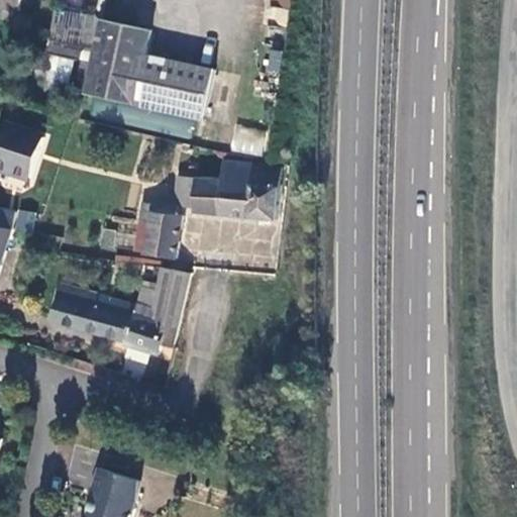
[(21,0),(0,0),(0,5),(19,10),(21,0)]
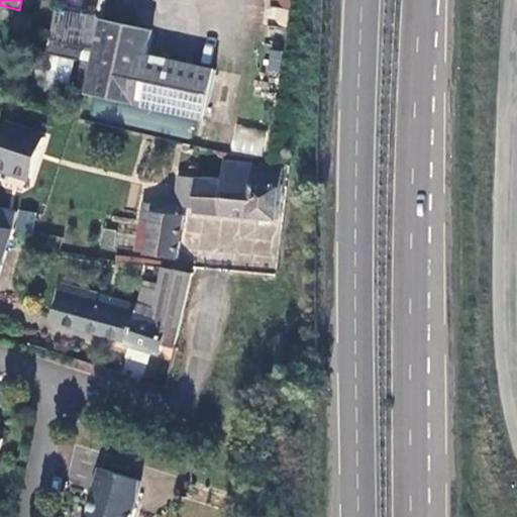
[(287,26),(290,0),(269,0),(267,23),(287,26)]
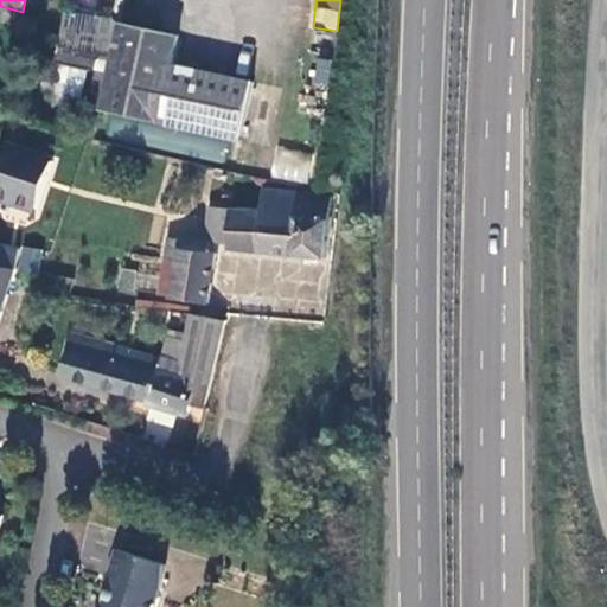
[(102,74),(113,21),(65,11),(57,45),(52,44),(48,62),(102,74)]
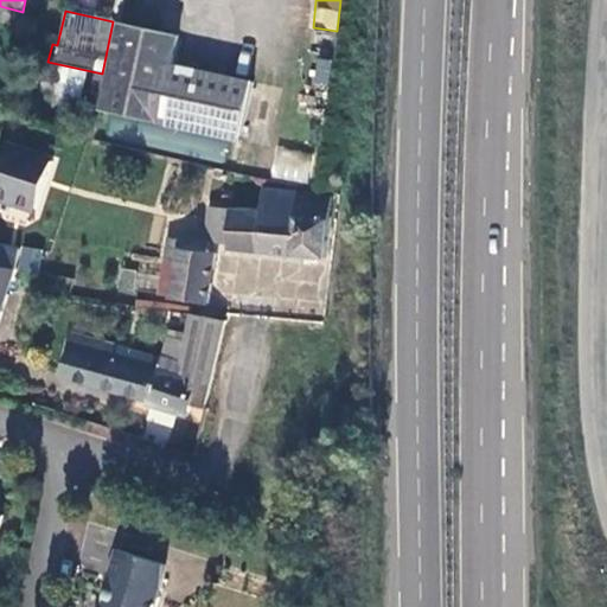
[(94,107),(234,138),(247,82),(165,64),(172,34),(113,21),(102,74),(94,107)]
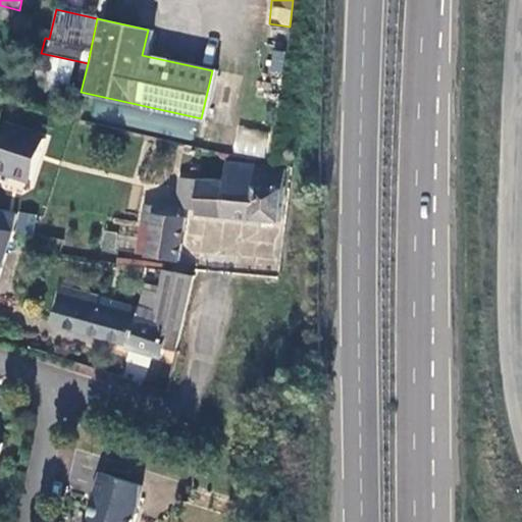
[(279,73),(283,52),(270,50),(267,71),(279,73)]
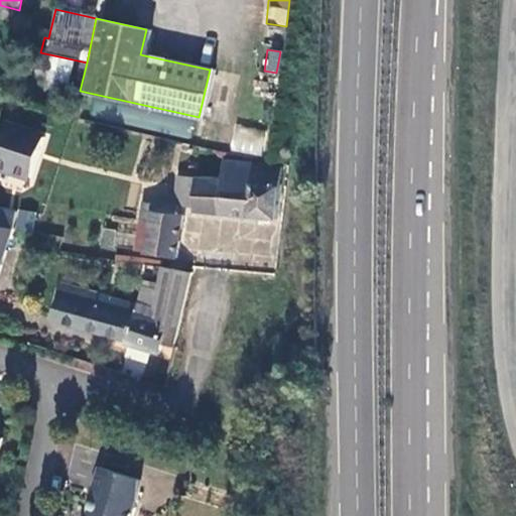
[(230,151),(261,154),(263,129),(233,126),(230,151)]
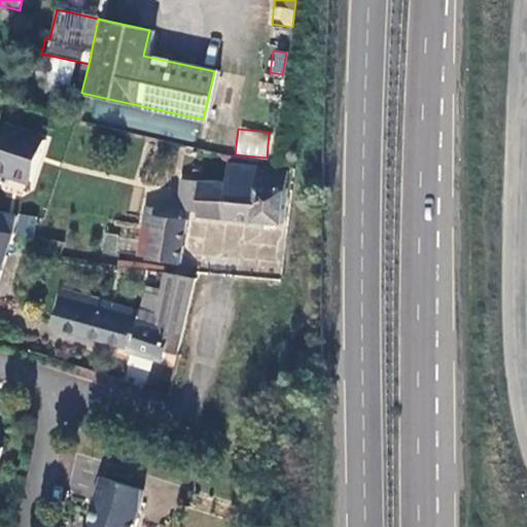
[(46,141),(6,130),(0,151),(0,173),(34,183),(46,141)]
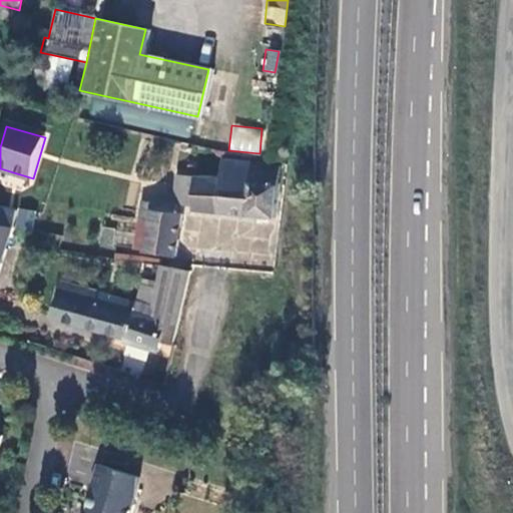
[(275,166),(219,162),(217,180),(175,177),(172,202),(151,201),(151,202),(138,201),(135,220),(131,251),(173,258),(179,214),(174,214),(175,203),(190,204),(190,209),(271,215),(275,166)]
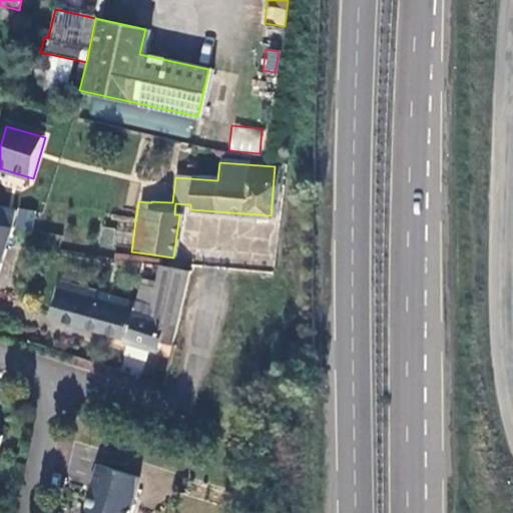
[(0,211),(0,228),(18,231),(21,214),(0,211)]
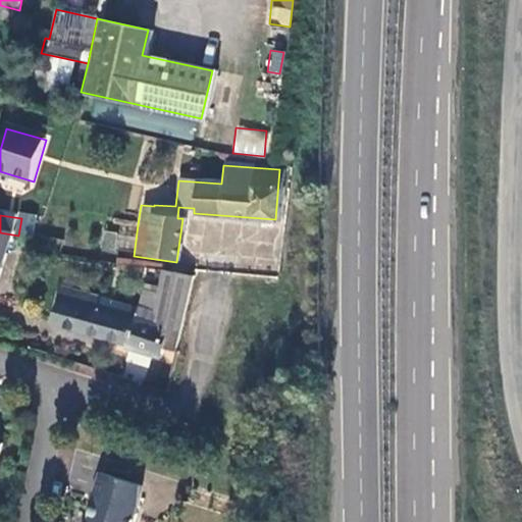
[(277,224),(186,216),(183,252),(274,259),(277,224)]
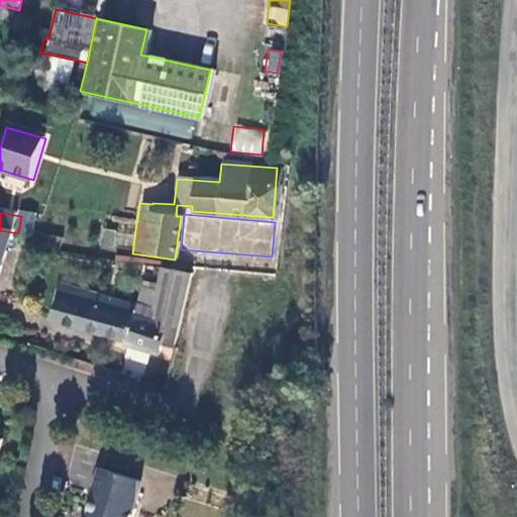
[(0,283),(18,233),(0,230),(0,283)]
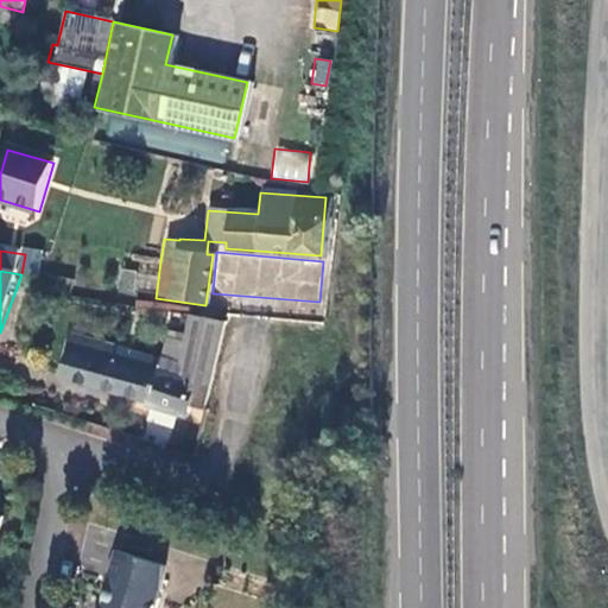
[(120,271),(116,291),(137,296),(140,276),(120,271)]
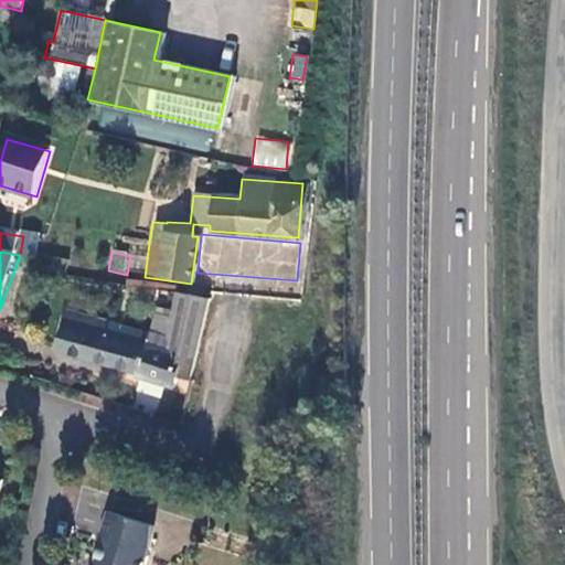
[(208,304),(172,294),(161,339),(107,326),(97,364),(138,374),(137,379),(173,387),(176,377),(180,359),(176,358),(179,341),(198,345),(208,304)]
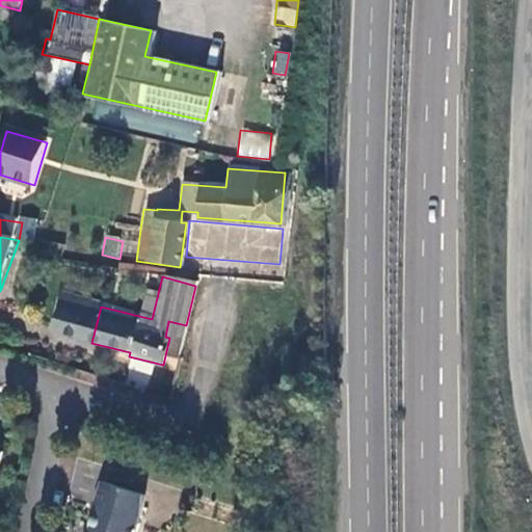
[(57,334),(91,343),(101,307),(65,298),(57,334)]
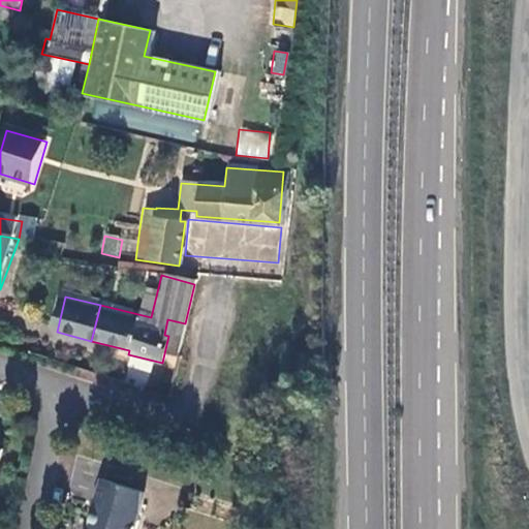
[(164,353),(178,356),(185,323),(167,319),(164,335),(168,336),(164,353)]
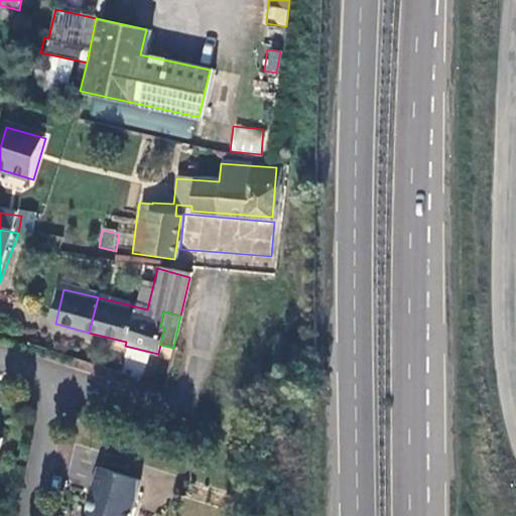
[(131,515),(135,507),(139,480),(99,468),(91,494),(93,495),(86,515),(131,515)]
